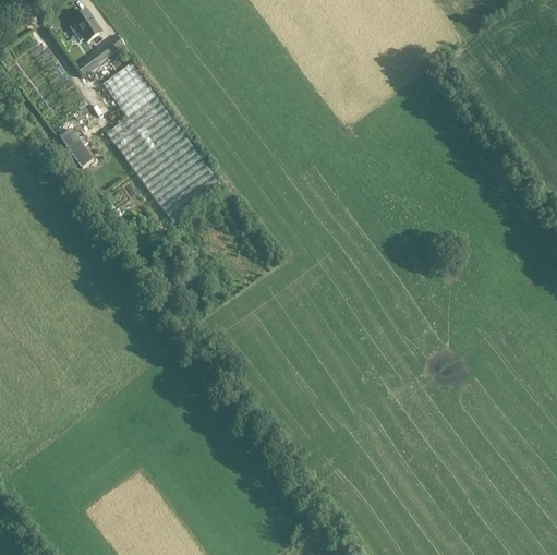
[(72,20),(74,23),(69,26),(74,34),(79,31),(86,40),(101,31),(86,9),(72,20)]
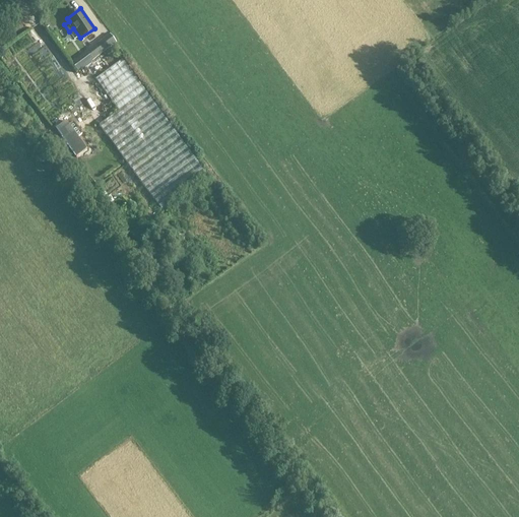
[(87,49),(71,61),(77,69),(93,57),(115,41),(109,33),(87,49)]
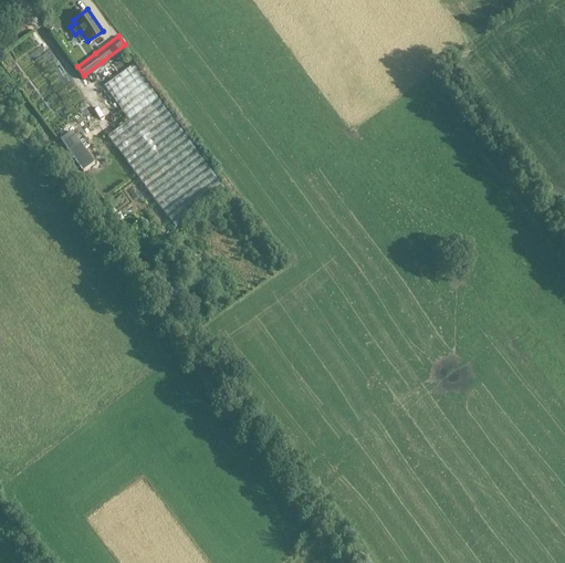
[(133,63),(97,90),(122,123),(107,133),(175,225),(225,188),(133,63)]
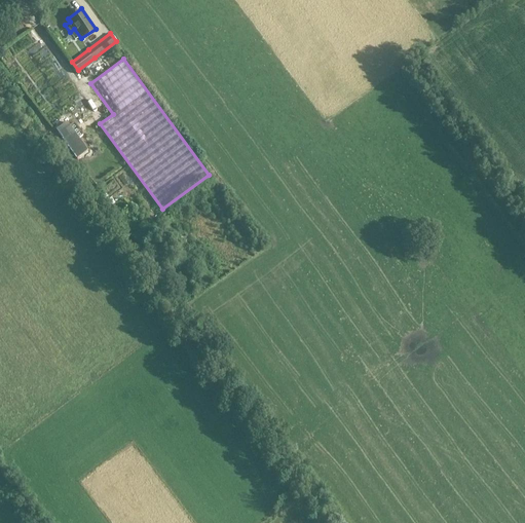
[(67,120),(57,127),(65,139),(77,156),(86,149),(75,132),(67,120)]
